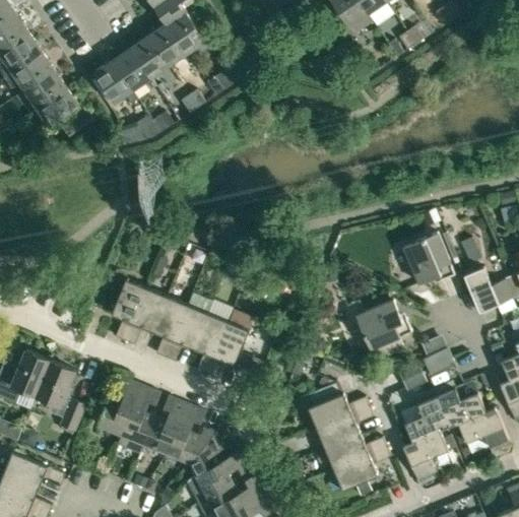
[(0,27),(16,17),(4,0),(2,0),(0,1),(0,27)]
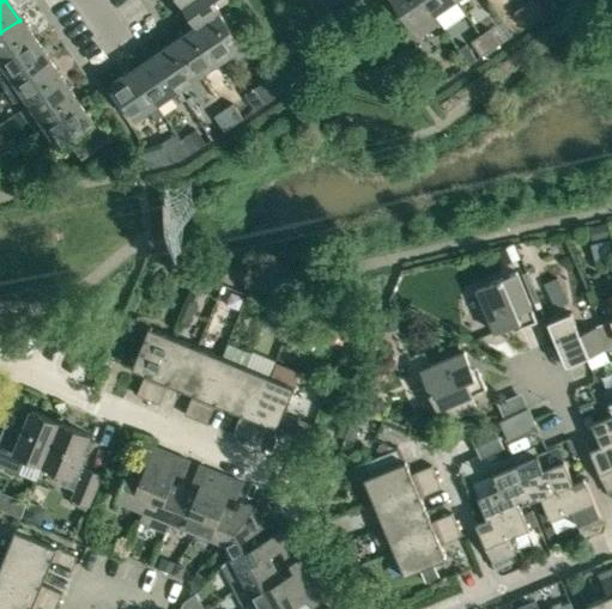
[(174,0),(181,10),(195,0),(174,0)]
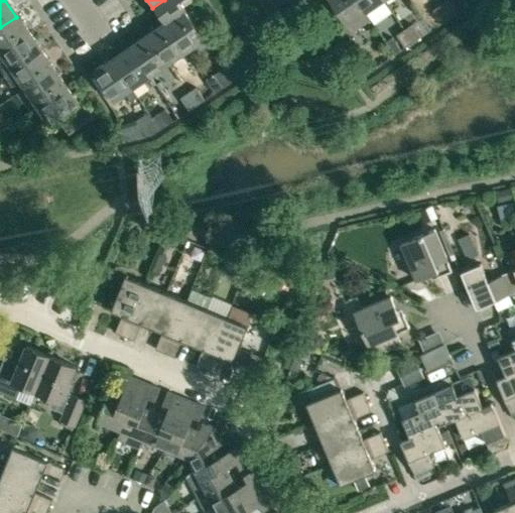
[(164,0),(152,8),(164,25),(165,25),(183,12),(177,3),(182,0),(164,0)]
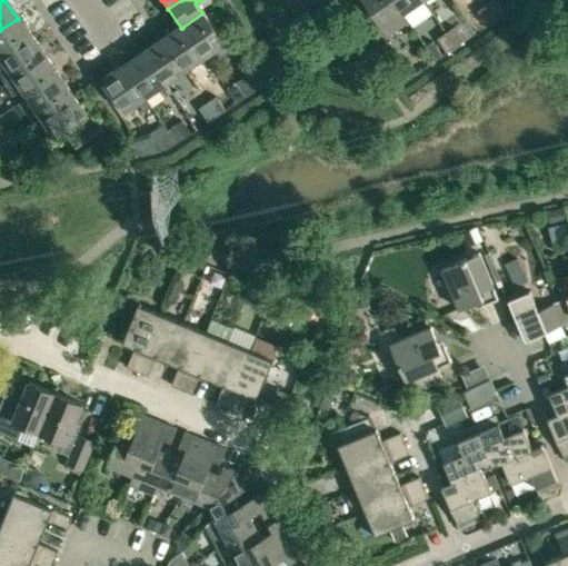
[(407,25),(401,17),(390,0),(360,0),(387,38),(407,25)]
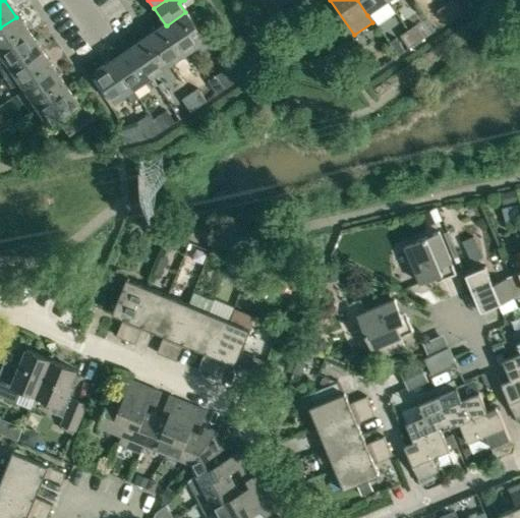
[(384,0),(357,0),(367,15),(386,3),(384,0)]
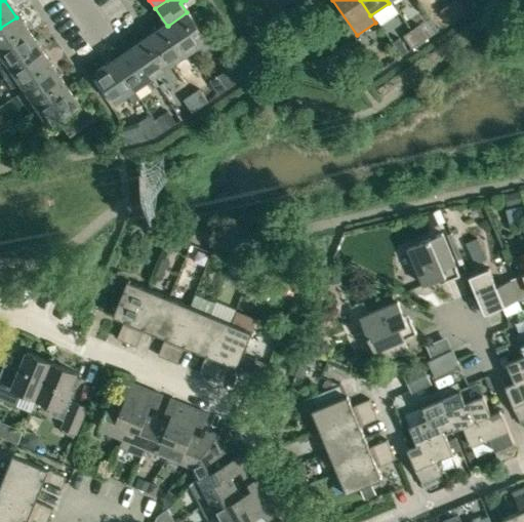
[(515,0),(505,0),(496,5),(505,16),(520,6),(515,0)]
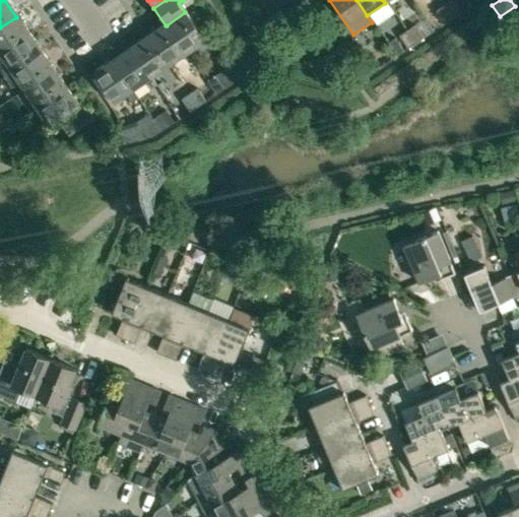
[(450,3),(443,8),(451,20),(459,15),(450,3)]
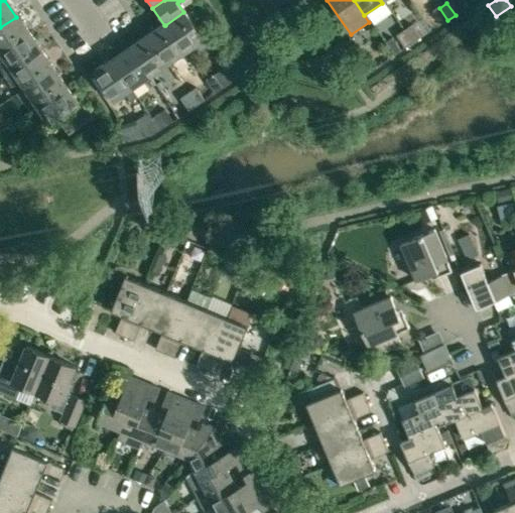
[(447,20),(439,8),(431,13),(439,25),(447,20)]
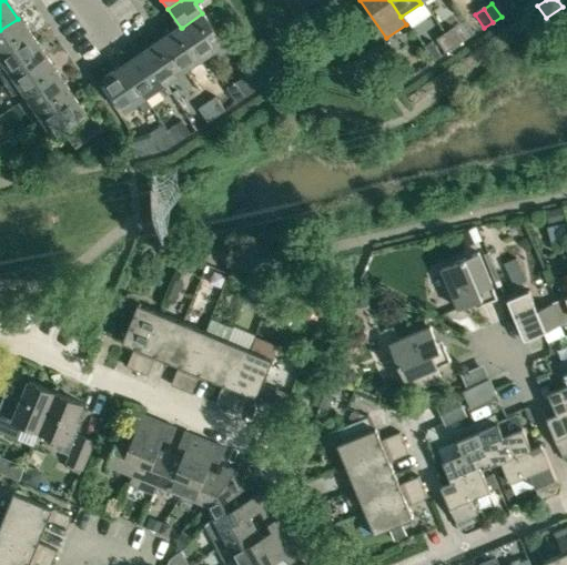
[(202,13),(182,28),(204,60),(216,51),(223,61),(231,56),(202,13)]
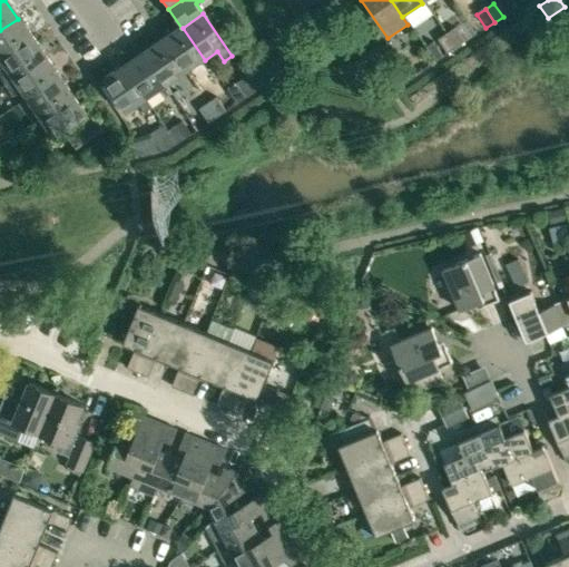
[(31,39),(18,19),(0,30),(0,60),(31,39)]
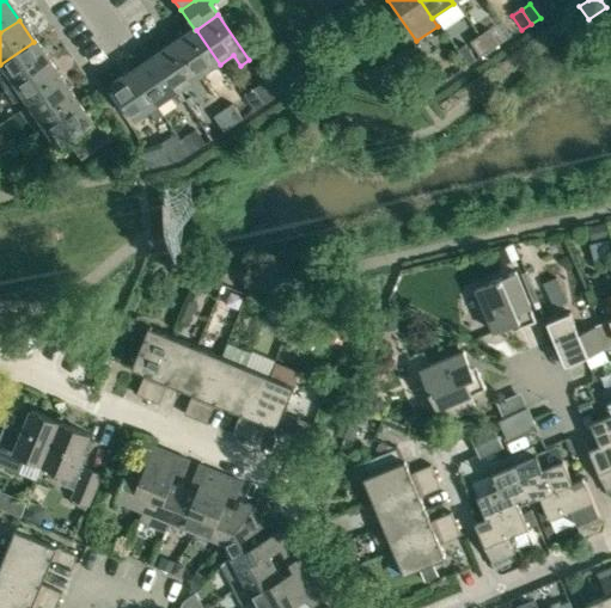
[(196,30),(195,30),(175,44),(199,79),(220,65),(196,30)]
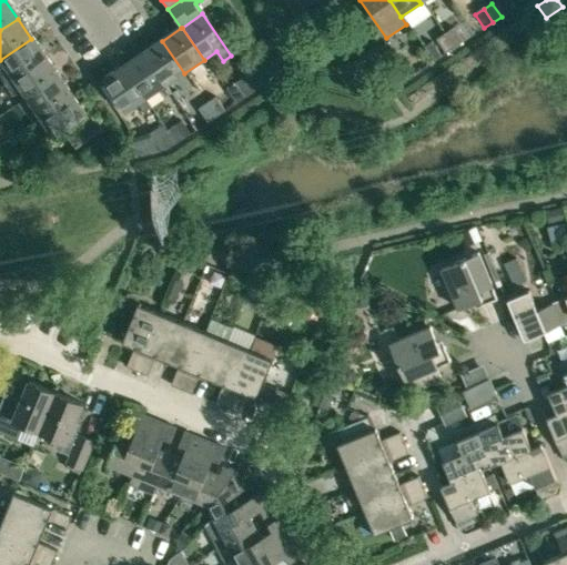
[(452,30),(444,36),(453,50),(462,43),(452,30)]
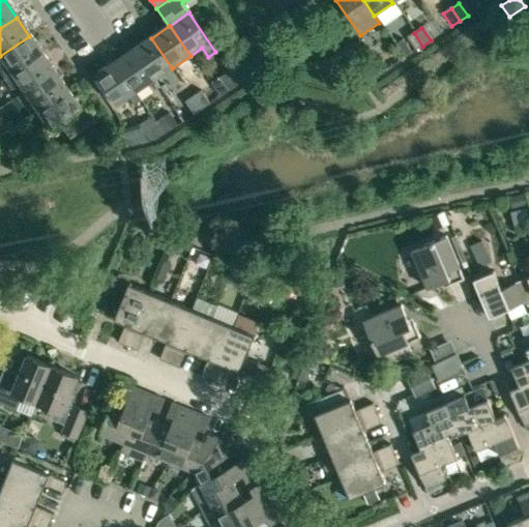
[(422,47),(414,33),(406,38),(414,52),(422,47)]
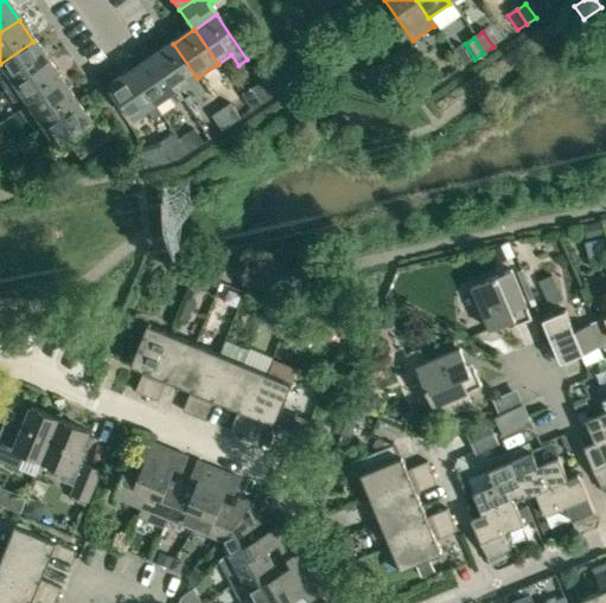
[(0,85),(5,92),(49,63),(33,42),(0,64),(0,85)]
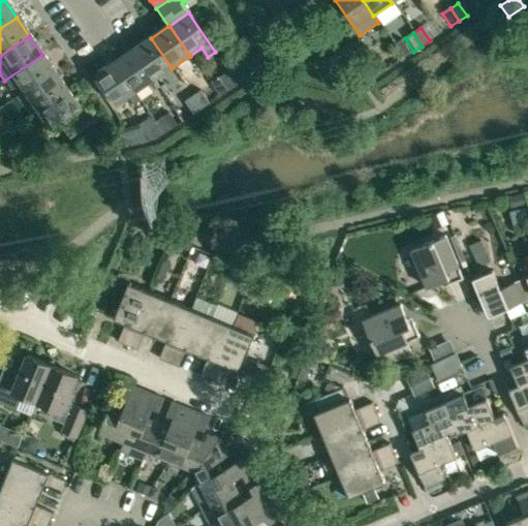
[(172,68),(151,38),(132,51),(153,81),(172,68)]
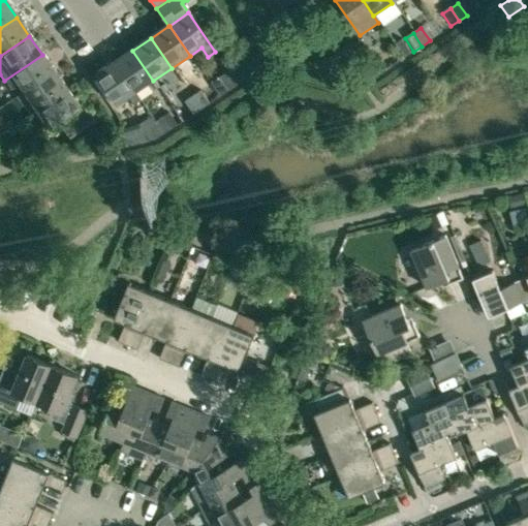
[(158,89),(153,81),(132,51),(114,63),(134,93),(147,85),(152,93),(158,89)]
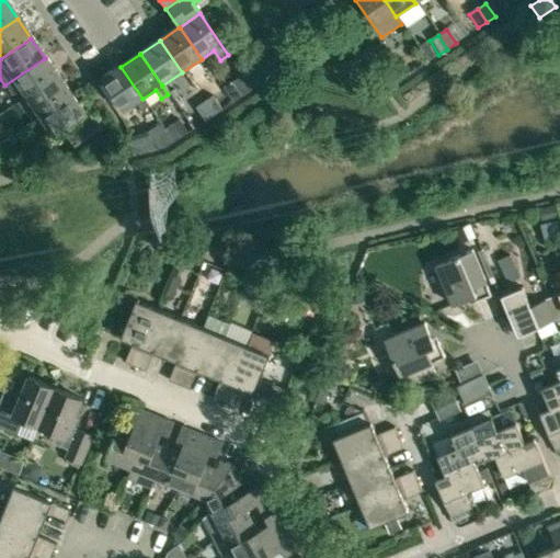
[(58,78),(45,58),(4,86),(12,98),(21,92),(26,100),(58,78)]
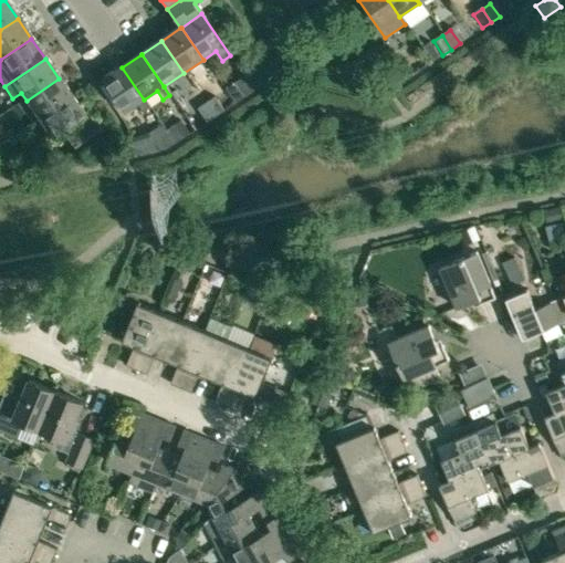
[(398,85),(407,80),(398,66),(389,72),(398,85)]
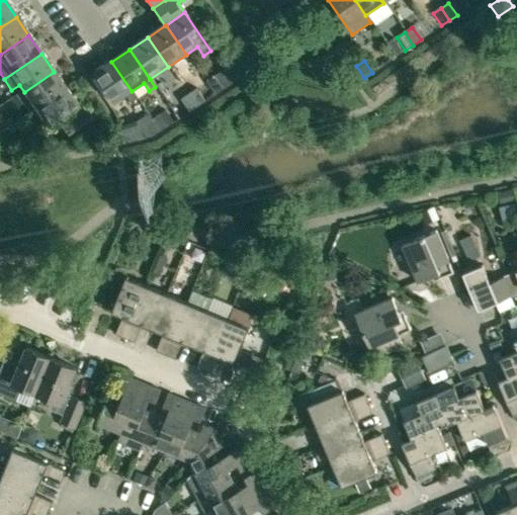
[(132,92),(132,91),(111,62),(92,75),(112,104),(124,96),(131,104),(138,100),(132,92)]
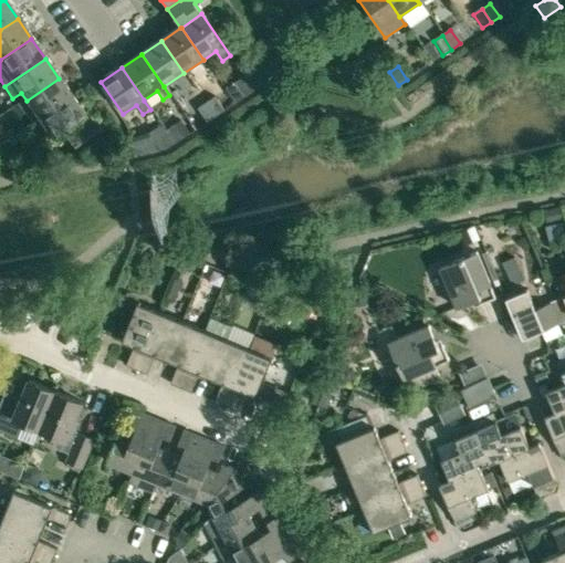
[(40,121),(72,98),(59,79),(27,101),(40,121)]
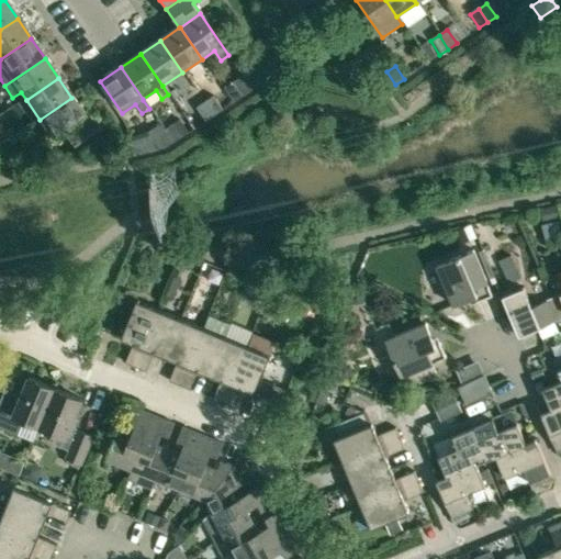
[(233,104),(242,99),(232,85),(223,91),(233,104)]
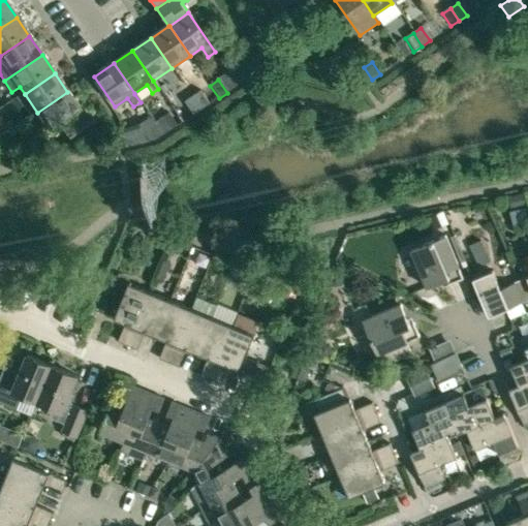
[(80,110),(67,92),(37,113),(44,124),(36,129),(42,140),(53,132),(51,131),(59,125),(69,140),(96,122),(85,106),(80,110)]
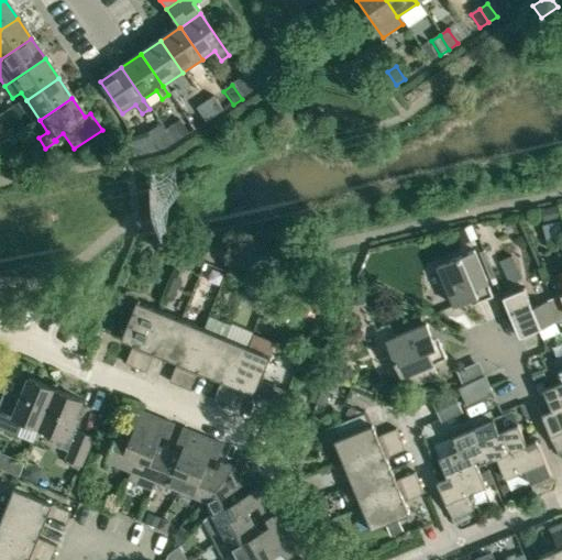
[(212,99),(205,105),(213,118),(222,112),(212,99)]
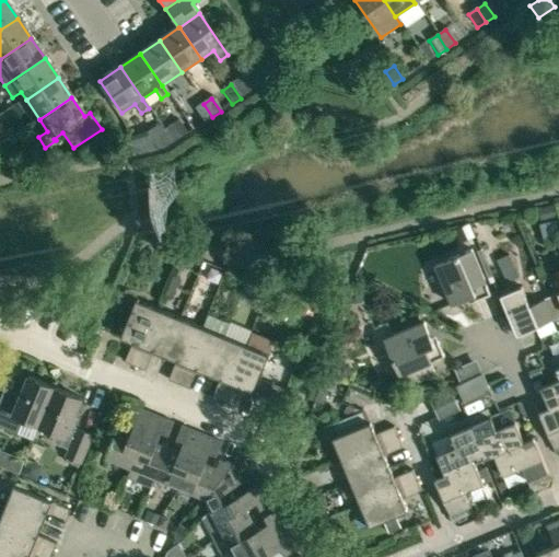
[(205,124),(212,117),(204,104),(195,109),(205,124)]
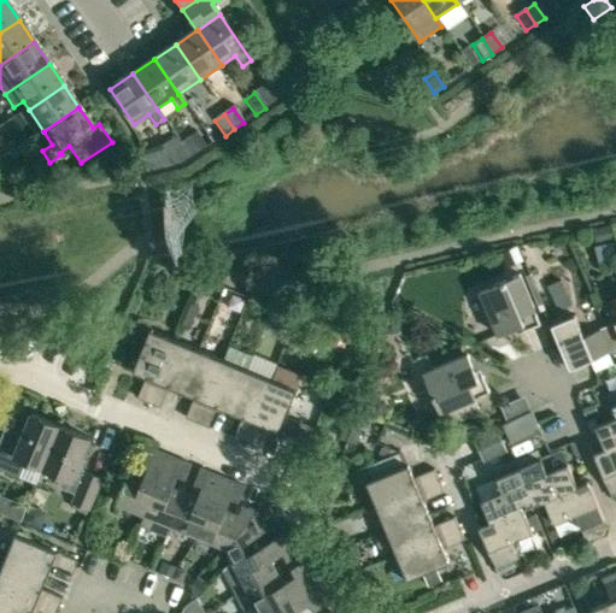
[(191,159),(181,143),(176,137),(160,148),(174,166),(182,165),(191,159)]
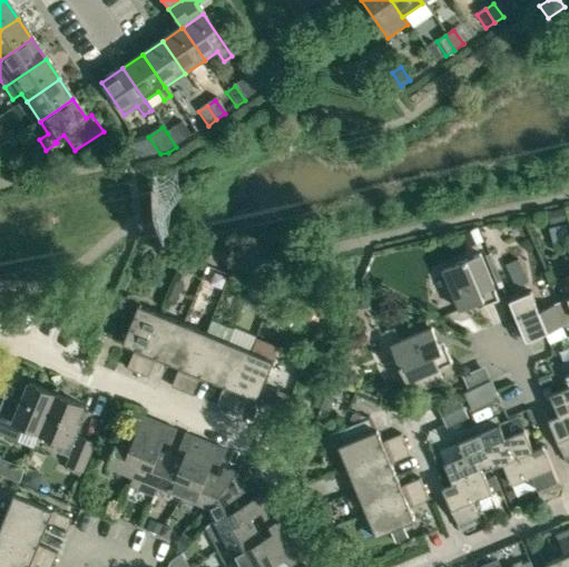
[(185,142),(176,127),(167,133),(176,147),(185,142)]
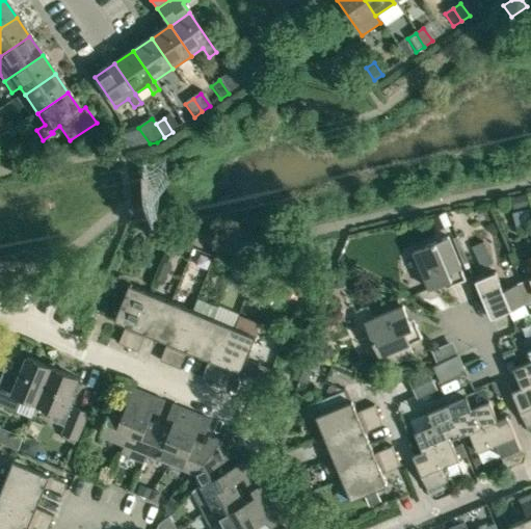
[(447,239),(413,254),(428,292),(448,284),(450,288),(465,282),(447,239)]
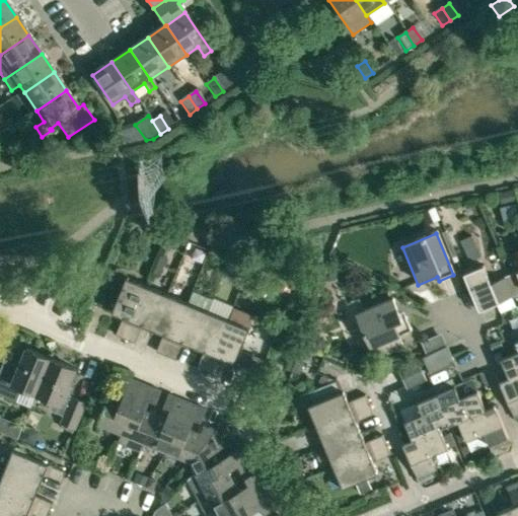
[(248,271),(237,266),(233,277),(243,281),(248,271)]
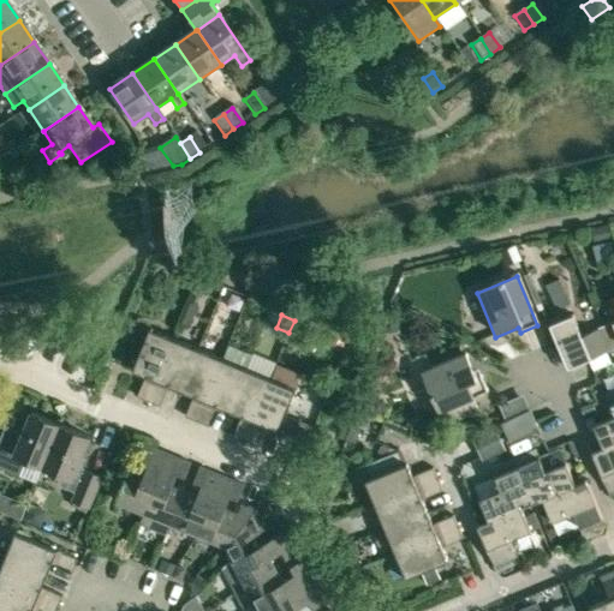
[(566,371),(610,353),(601,330),(580,339),(571,317),(548,327),(566,371)]
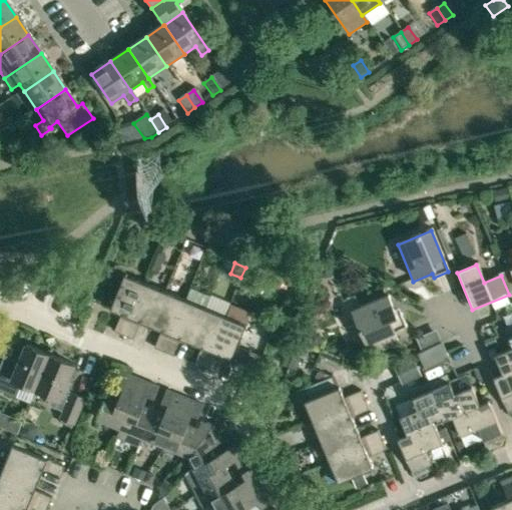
[(511,271),(501,276),(509,295),(511,293),(511,271)]
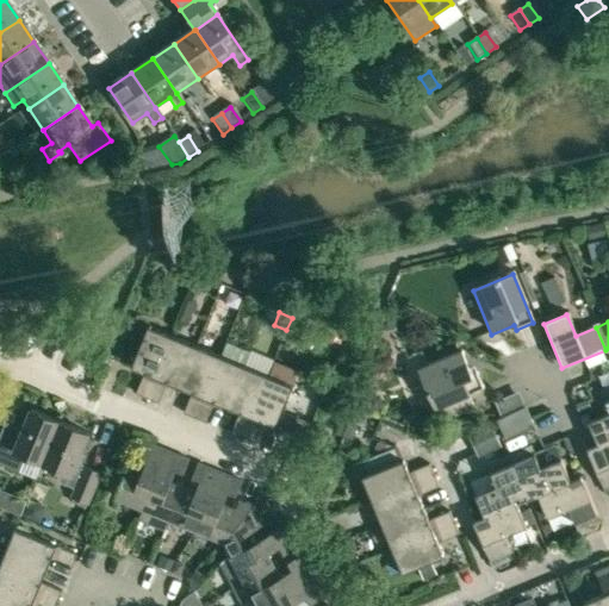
[(290,328),(283,342),(298,349),(305,336),(290,328)]
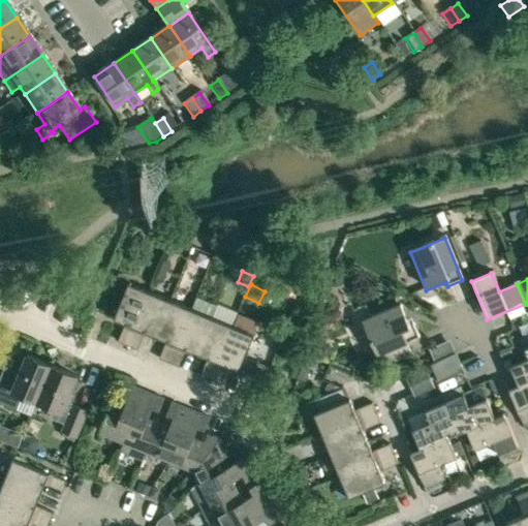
[(126,348),(149,295),(127,285),(113,321),(124,326),(117,344),(126,348)]
